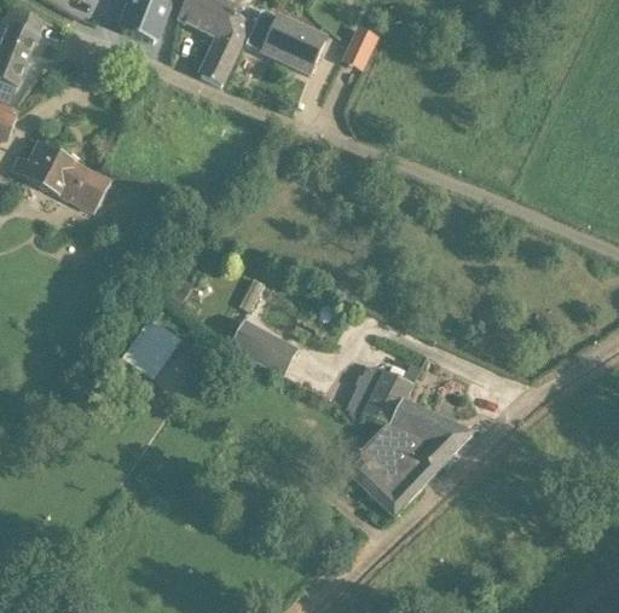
[(88,0),(82,12),(93,18),(102,0),(88,0)]
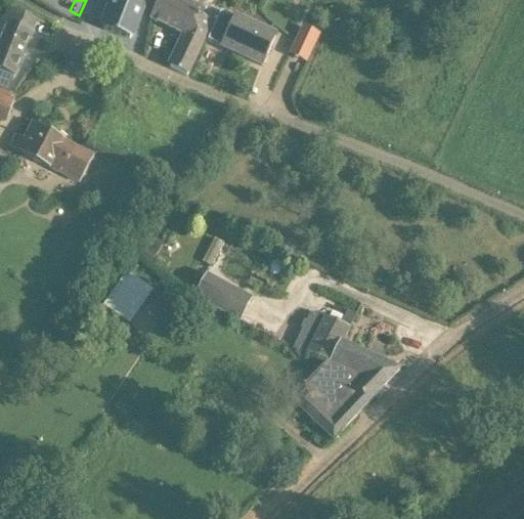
[(112,0),(101,26),(129,36),(143,0),(112,0)]
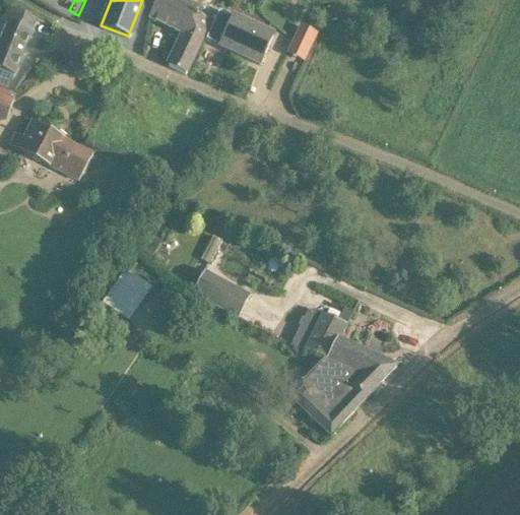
[(155,0),(148,15),(183,31),(168,64),(185,72),(209,19),(195,13),(197,6),(184,0),(155,0)]
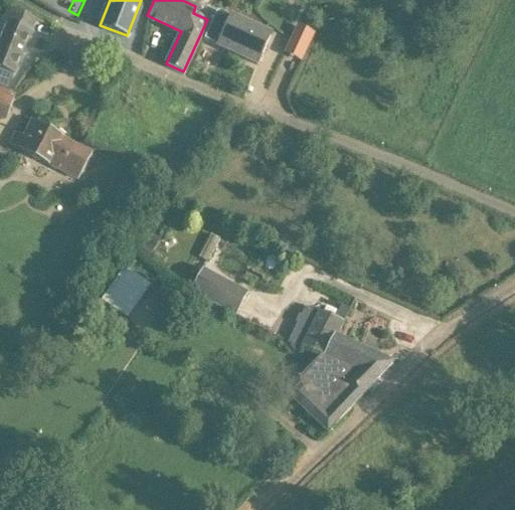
[(259,43),(264,34),(246,24),(216,10),(203,37),(256,62),(265,45),(259,43)]
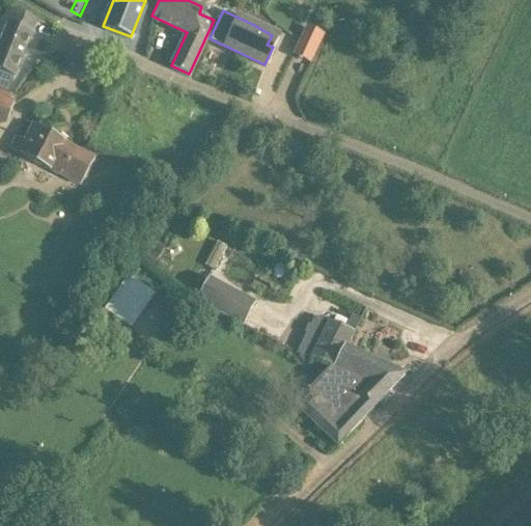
[(30,31),(3,20),(0,26),(0,86),(6,89),(30,31)]
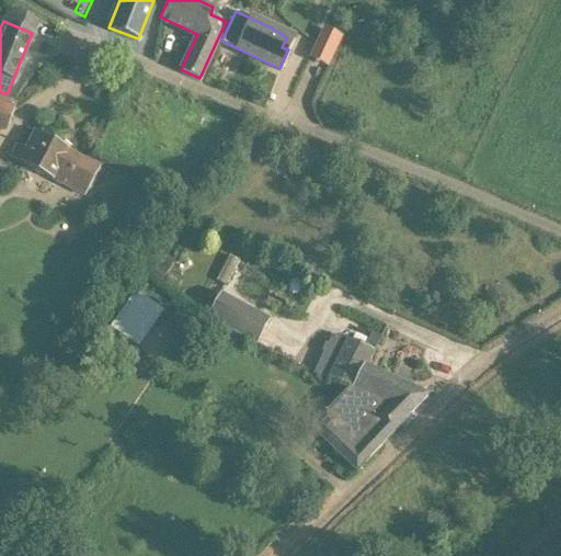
[(310,55),(330,64),(345,32),(324,23),(310,55)]
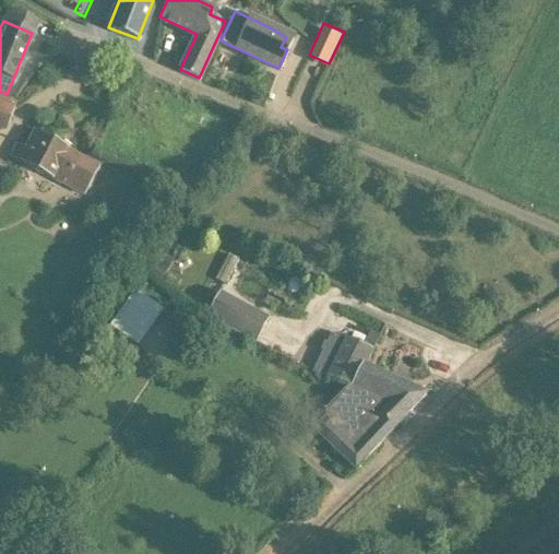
[(15,102),(0,96),(0,127),(1,127),(9,120),(15,102)]
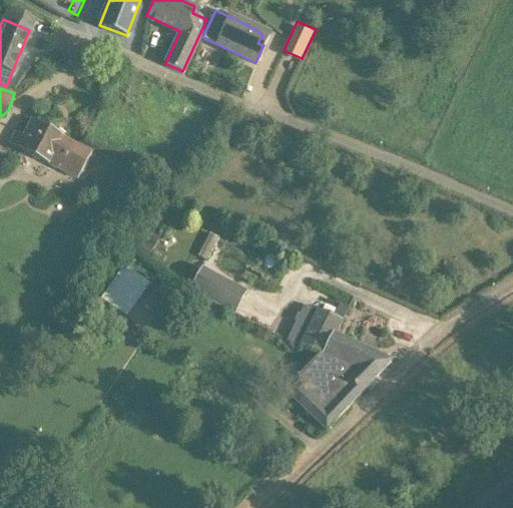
[(62,133),(31,118),(30,119),(31,120),(24,134),(15,129),(15,130),(10,142),(20,147),(77,175),(91,148),(73,140),(62,134),(62,133)]
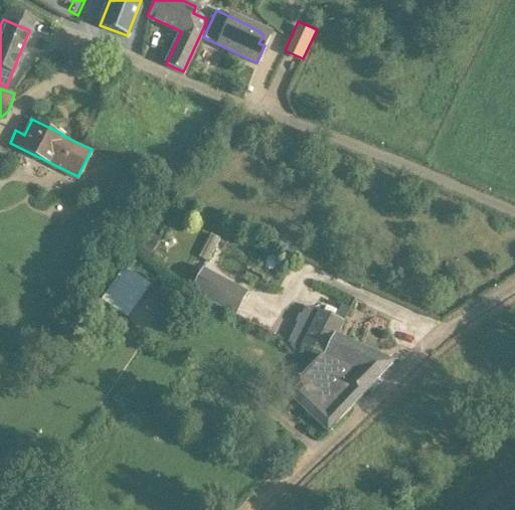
[(102,295),(128,315),(152,283),(126,264),(102,295)]
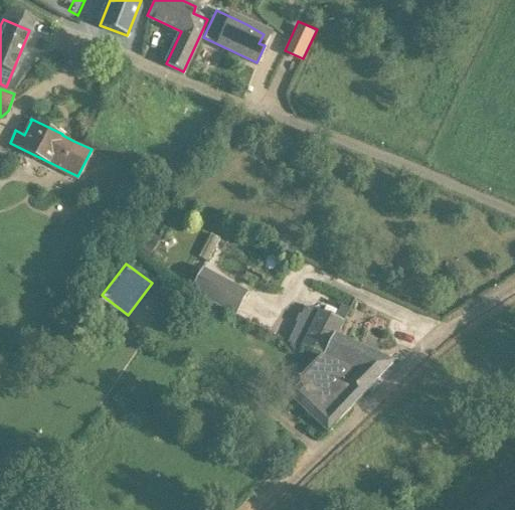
[(201,266),(189,290),(234,314),(247,289),(201,266)]
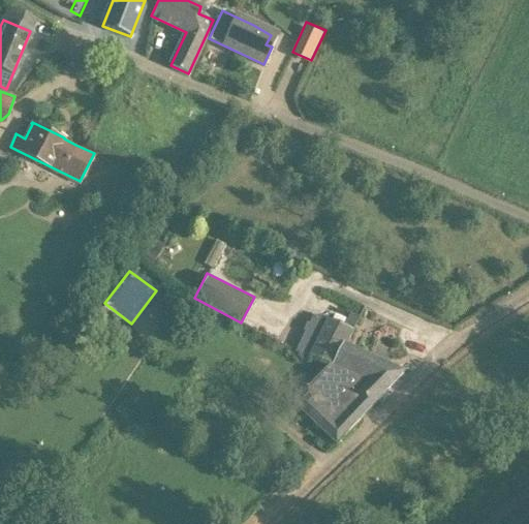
[(296,350),(308,356),(329,364),(327,366),(359,394),(360,393),(372,404),(403,371),(402,371),(344,344),(352,329),(318,313),(312,316),(309,321),(307,320),(304,328),(306,329),(296,350)]
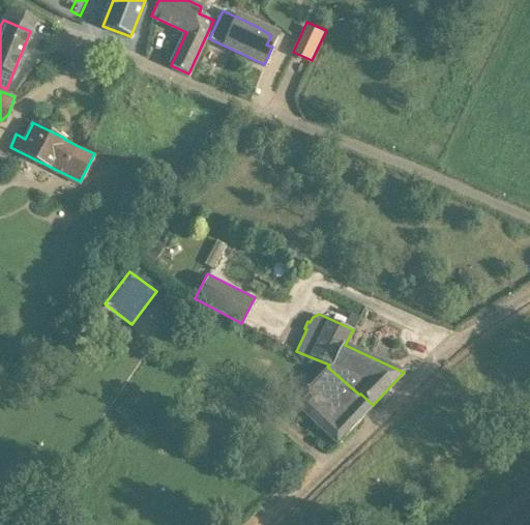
[(335,442),(373,405),(360,394),(359,395),(327,367),(293,402),(335,442)]
